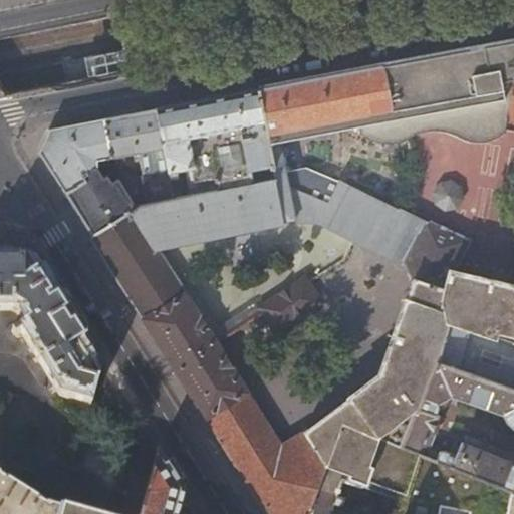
[(300,81),(258,89),(267,145),(278,143),(342,130),(345,144),(347,150),(351,155),(354,157),(358,161),(363,163),(371,166),(376,167),(382,167),(388,166),(393,164),(398,161),(401,159),(402,153),(403,150),(406,147),(408,142),(412,140),(414,137),(418,136),(423,134),(427,133),(432,133),(435,133),(441,134),(448,137),(451,139),(454,141),(456,144),(458,145),(464,147),(468,148),(472,149),(478,148),(484,147),(490,145),(494,143),(498,141),(502,137),(505,134),(507,119),(512,80),(513,79),(513,41),(509,42),(449,53),(395,64),(352,71),(300,81)]
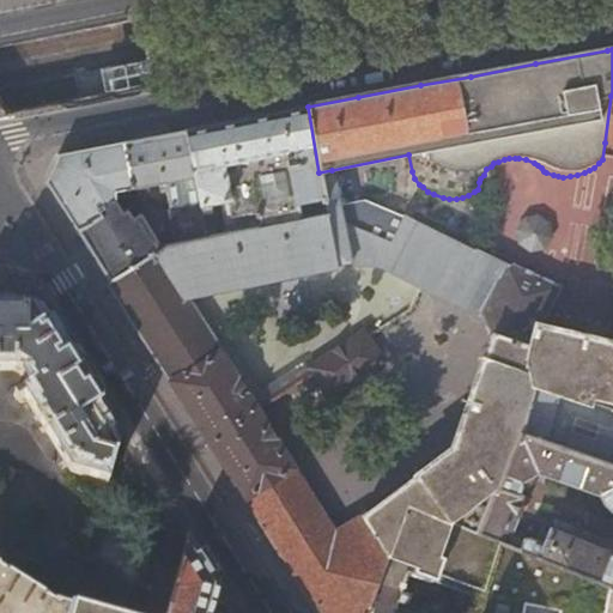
[(249,117),(187,129),(206,237),(326,214),(319,173),(308,107),(249,117)]
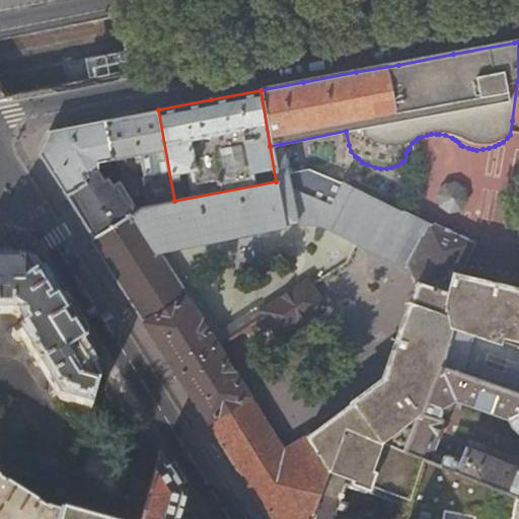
[(129,116),(104,120),(112,160),(140,155),(147,204),(174,201),(158,109),(129,116)]
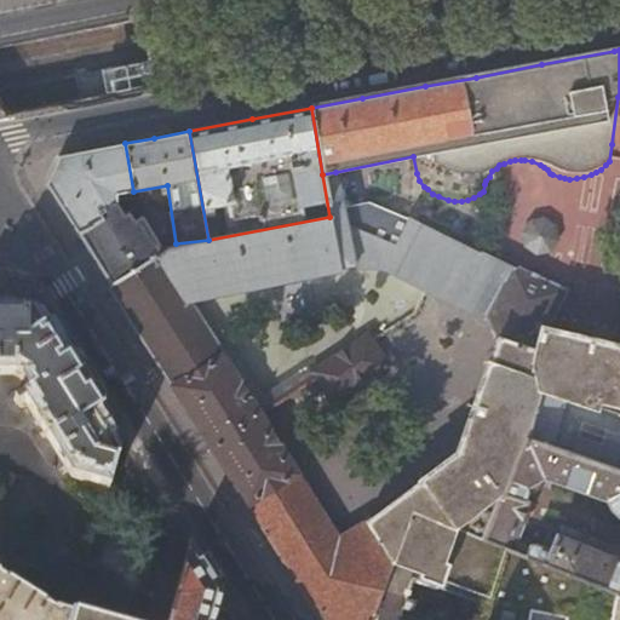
[(116,195),(133,191),(125,143),(78,153),(59,155),(47,183),(79,233),(104,216),(103,212),(118,202),(116,195)]
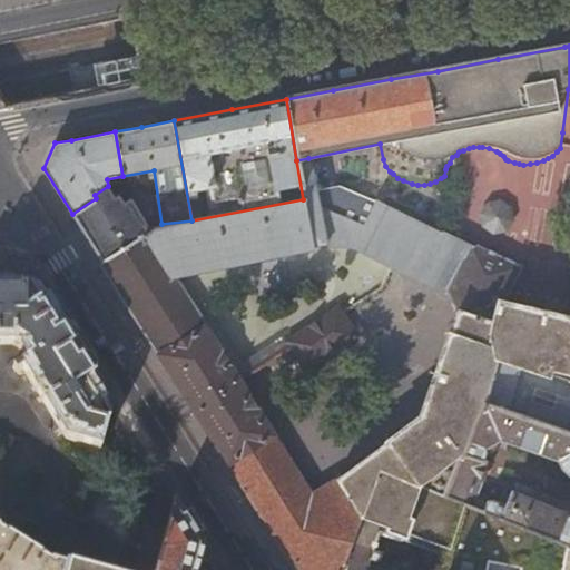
[(231,464),(277,439),(173,277),(350,246),(448,291),(470,245),(374,200),(373,197),(337,180),(313,184),(308,158),(296,160),(303,199),(192,220),(161,224),(154,225),(150,227),(102,261),(176,379),(216,441),(231,464)]
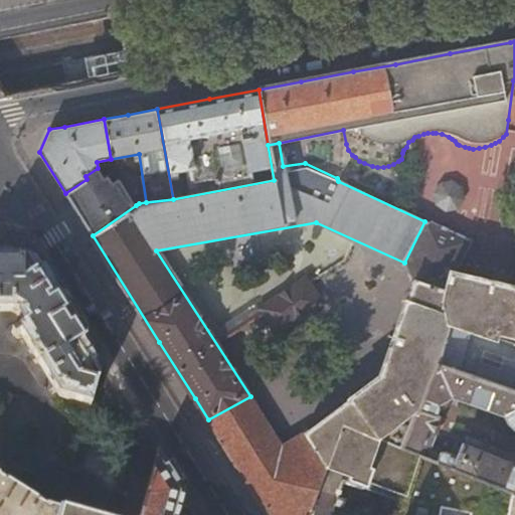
[(104,176),(98,168),(86,176),(87,179),(65,193),(73,206),(93,235),(136,205),(118,177),(112,181),(108,174),(104,176)]
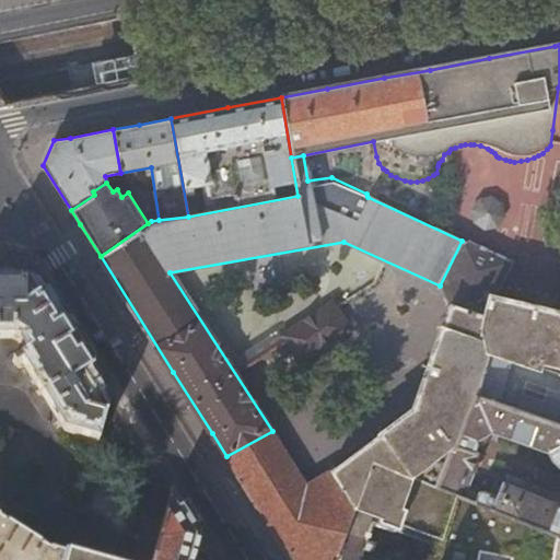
[(462,241),(440,286),(451,306),(481,317),(490,299),(511,263),(462,241)]
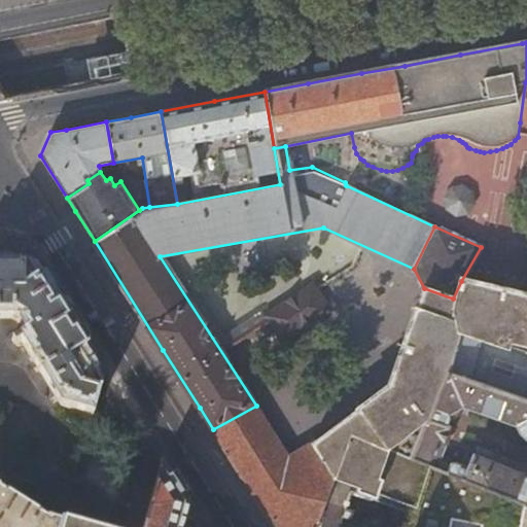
[(0,317),(11,318),(16,321),(24,331),(11,339),(13,343),(20,340),(61,406),(93,414),(104,372),(73,322),(35,264),(1,262),(0,262),(0,317)]
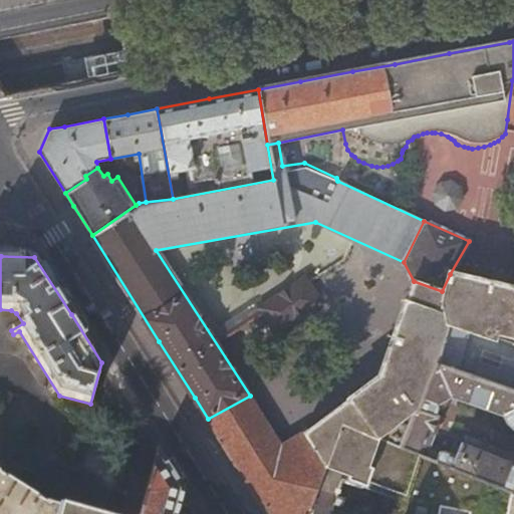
[(513,343),(513,288),(450,274),(442,291),(414,281),(382,374),(305,432),(323,463),(404,493),(417,454),(418,453),(399,445),(416,408),(436,362),(448,322),(513,343)]
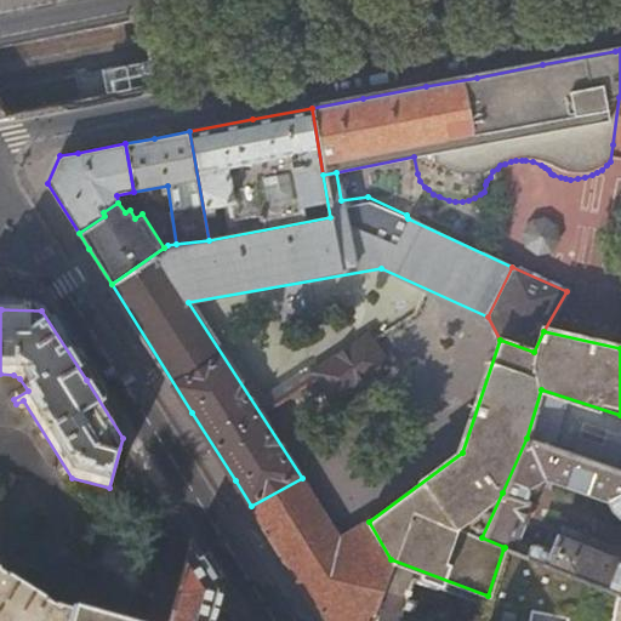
[(369,335),(314,370),(332,398),(387,363),(369,335)]
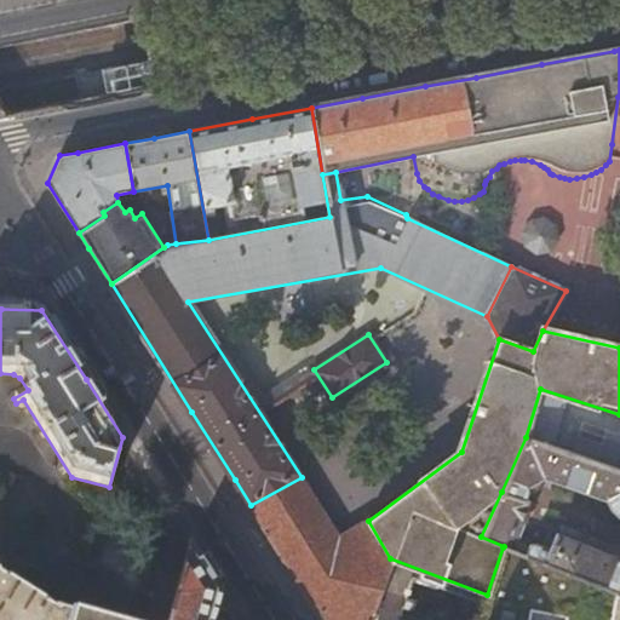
[(619,469),(619,414),(540,389),(526,437),(619,469)]
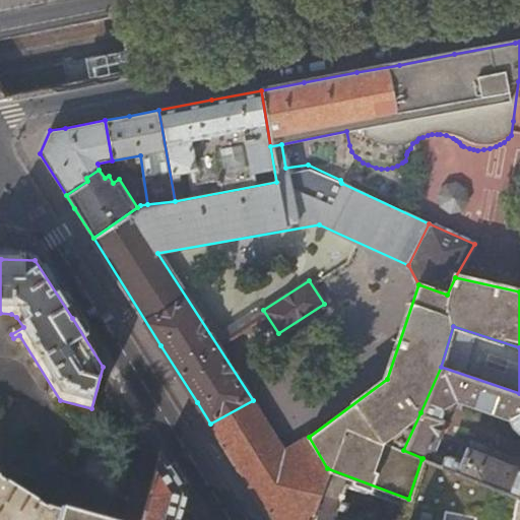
[(519,393),(441,367),(420,412),(438,419),(441,406),(455,398),(506,417),(516,431),(519,432),(519,393)]
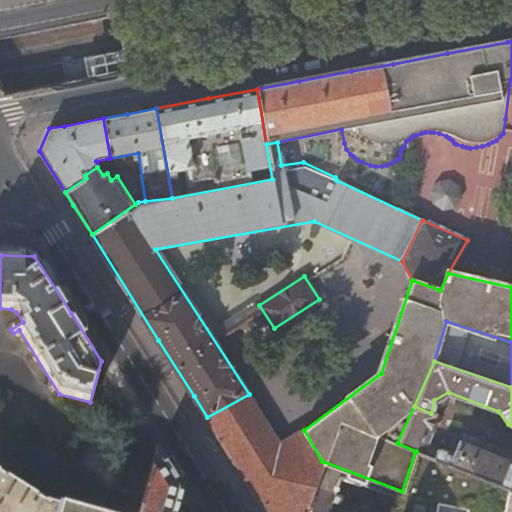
[(282,445),(249,394),(207,417),(214,429),(241,471),(263,506),(266,511),(304,511),(322,461),(304,430),(282,445)]
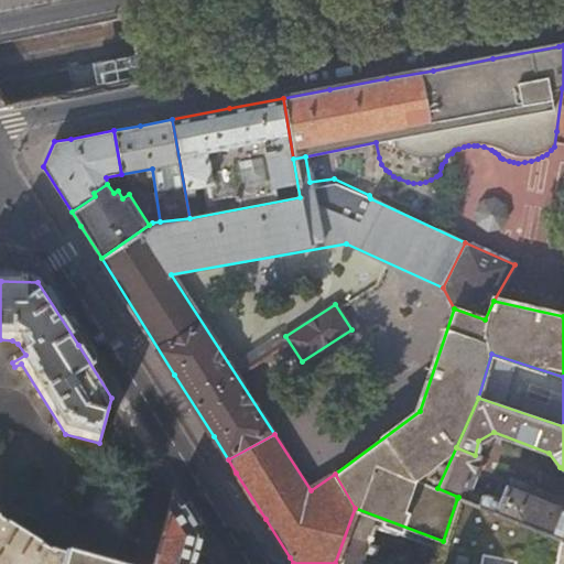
[(483,457),(475,455),(456,447),(437,488),(458,497),(457,498),(563,540),(563,509),(503,486),(499,499),(483,494),(480,495),(468,489),(474,476),(475,476),(483,457)]
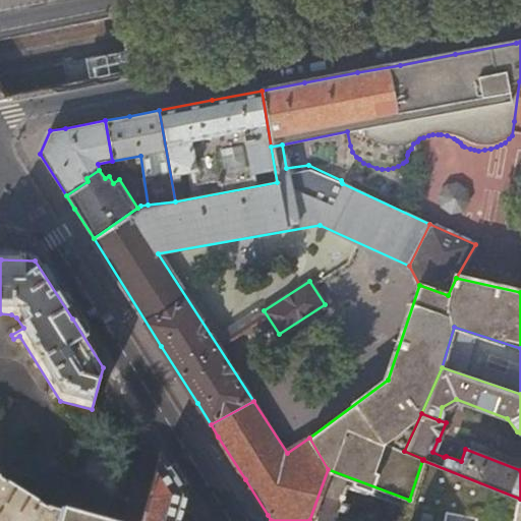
[(142,520),(183,520),(188,502),(161,458),(142,520)]
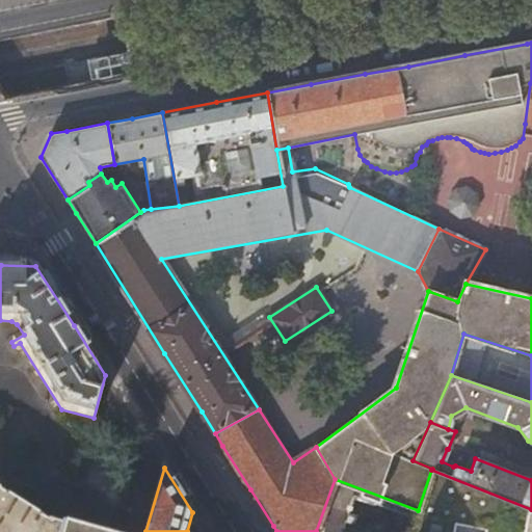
[(531,531),(531,509),(431,470),(418,510),(410,531),(531,531)]
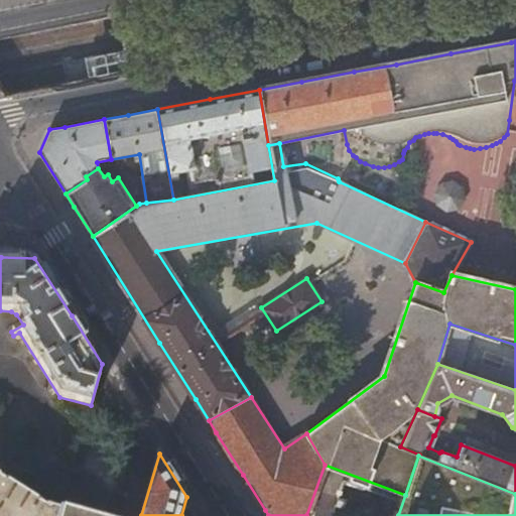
[(59,515),(60,511),(47,508),(0,478),(0,515),(59,515)]
